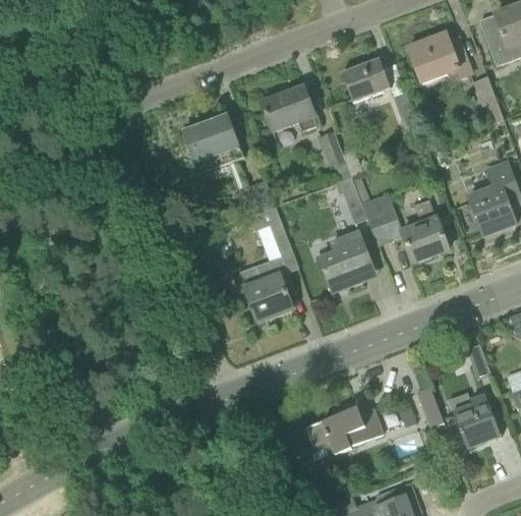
[(520,3),(495,13),(501,31),(485,36),(497,64),(520,55),(520,3)]
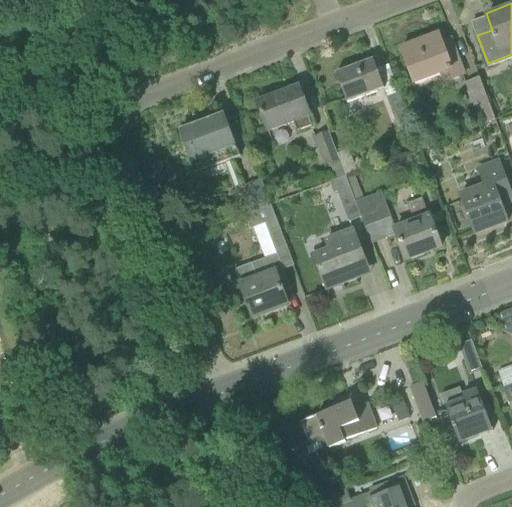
[(449,36),(441,39),(438,31),(400,45),(414,81),(440,71),(443,78),(463,71),(449,36)]
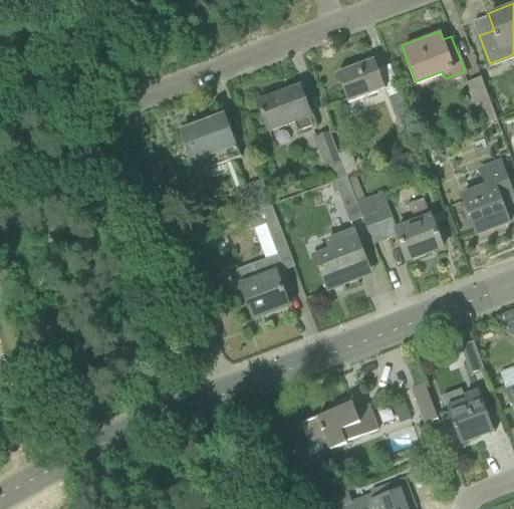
[(378,66),(375,59),(374,56),(336,70),(347,100),(386,86),(378,66)]
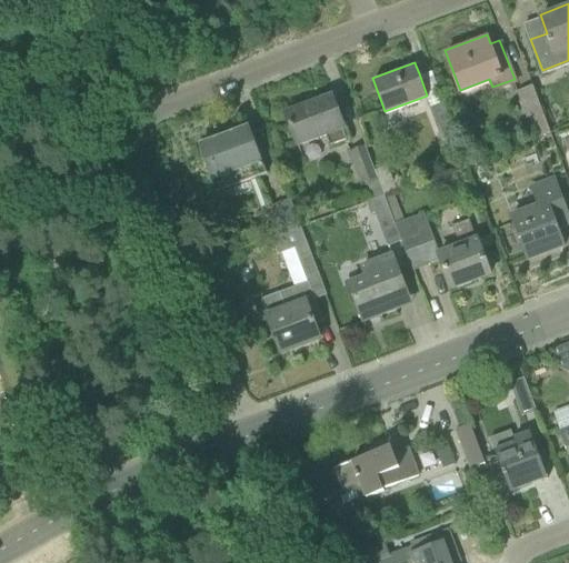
[(532,136),(549,130),(531,82),(515,88),(532,136)]
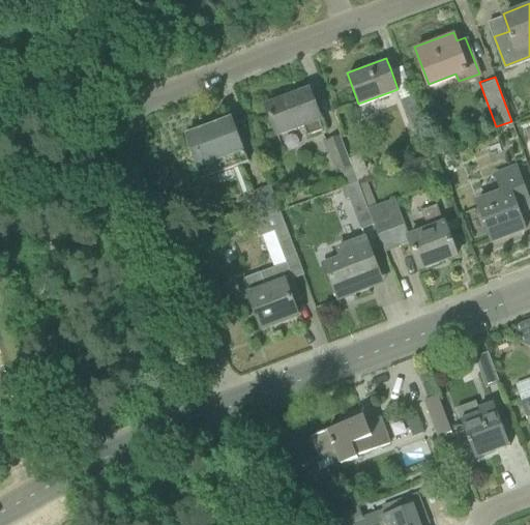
[(318,116),(320,116),(308,87),(265,104),(276,133),(303,122),(307,133),(322,126),(318,116)]
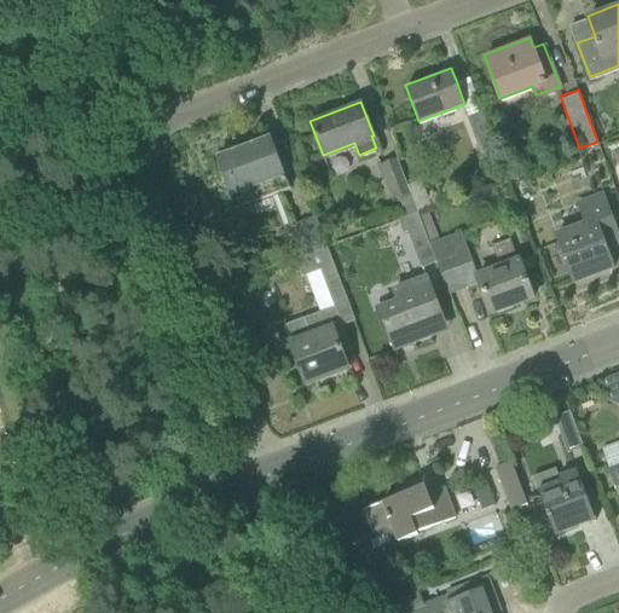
[(478,145),(493,139),(481,108),(467,114),(478,145)]
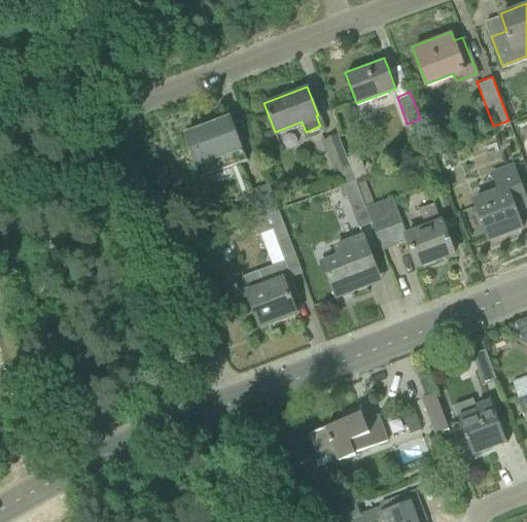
[(246,158),(232,119),(231,115),(184,133),(200,175),(246,158)]
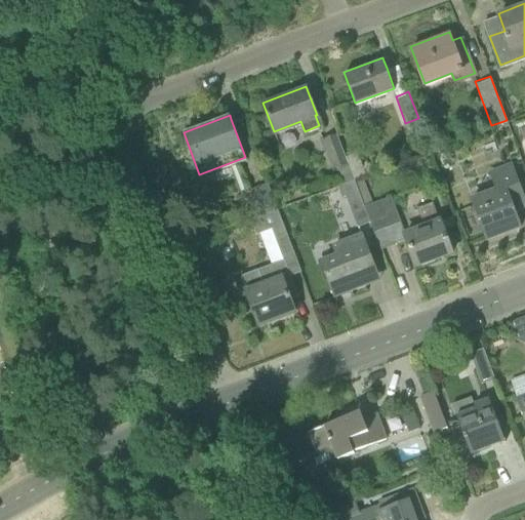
[(348,162),(345,154),(336,131),(320,137),(331,168),(348,162)]
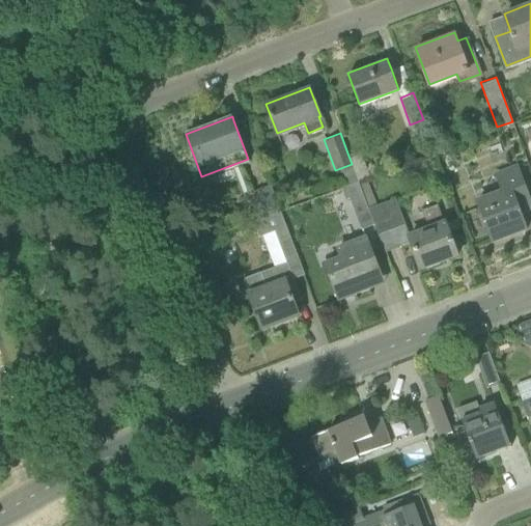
[(530,205),(530,204),(530,202),(516,165),(496,172),(502,189),(477,199),(492,240),(526,227),(514,199),(527,194),(530,205)]
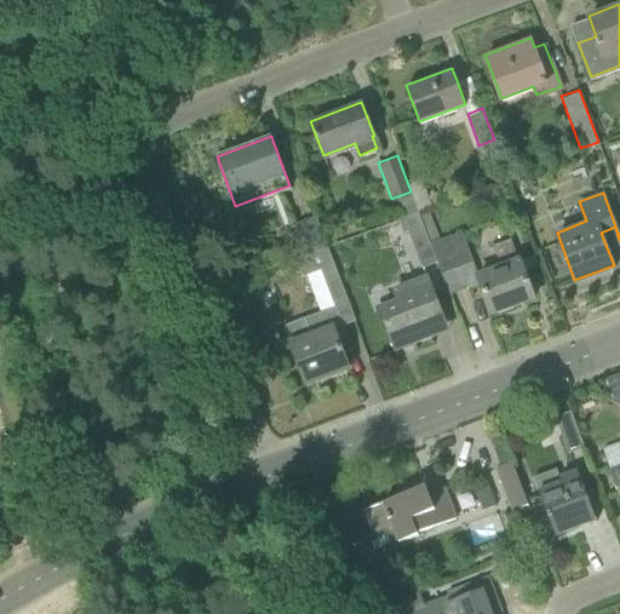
[(429,241),(419,213),(418,210),(402,216),(422,265),(437,259),(430,240),(429,241)]
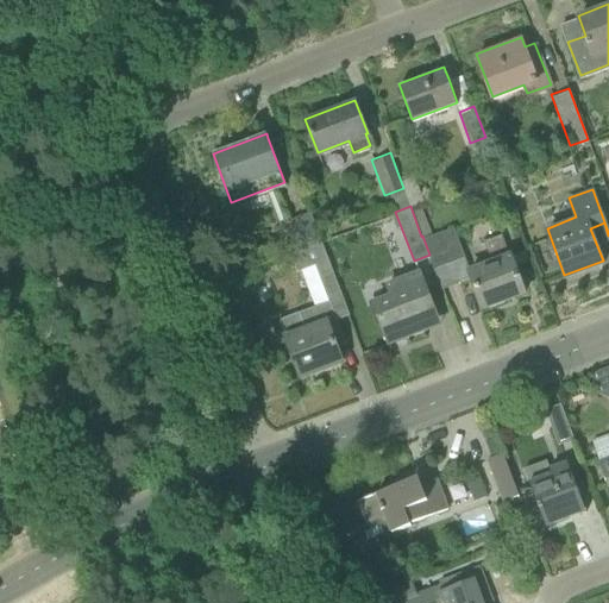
[(421,206),(412,209),(421,237),(422,236),(429,255),(432,262),(441,286),(456,281),(449,261),(464,255),(463,251),(452,225),(432,232),(421,206)]
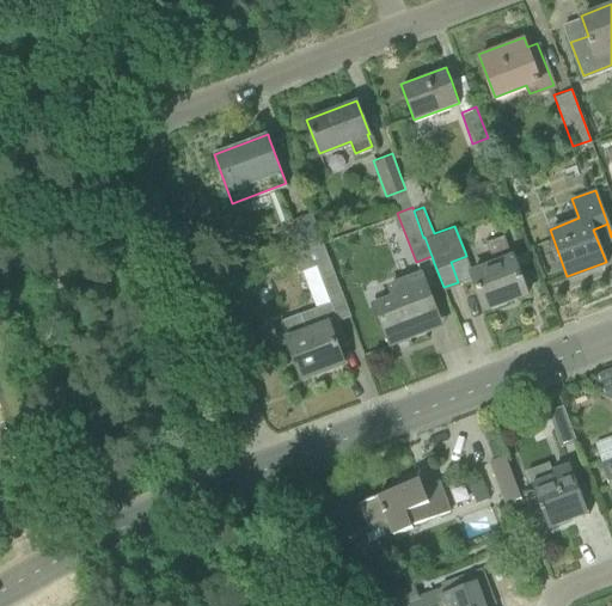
[(292,252),(324,239),(313,210),(281,222),(292,252)]
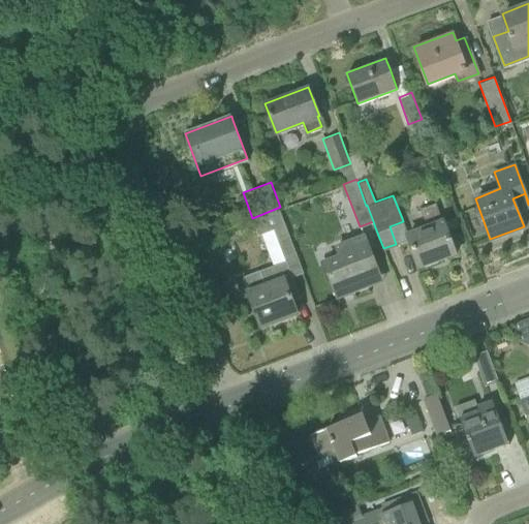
[(443,221),(442,221),(435,202),(421,207),(428,225),(407,234),(419,266),(455,252),(443,221)]
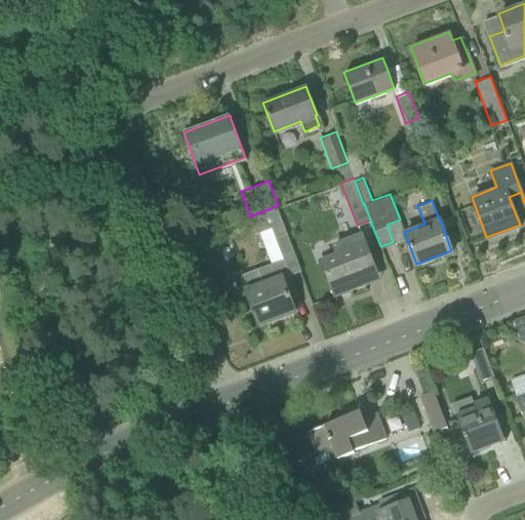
[(282,257),(283,256),(295,252),(278,205),(250,216),(256,232),(271,227),(282,257)]
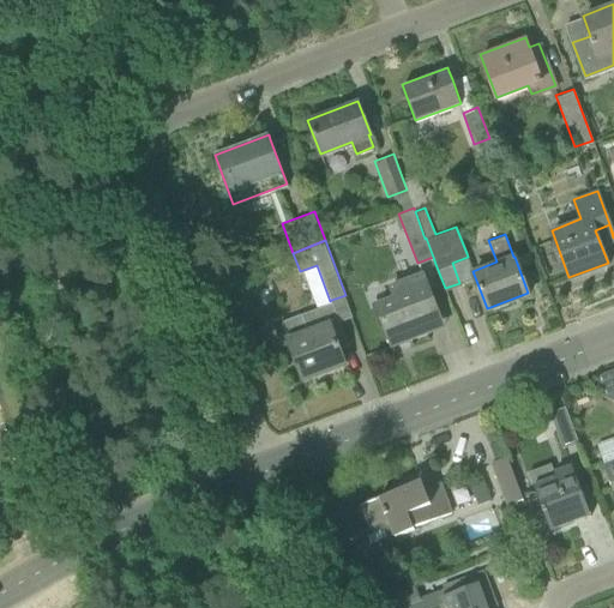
[(425,317),(438,312),(423,272),(390,286),(393,296),(375,302),(391,344),(429,330),(425,317)]
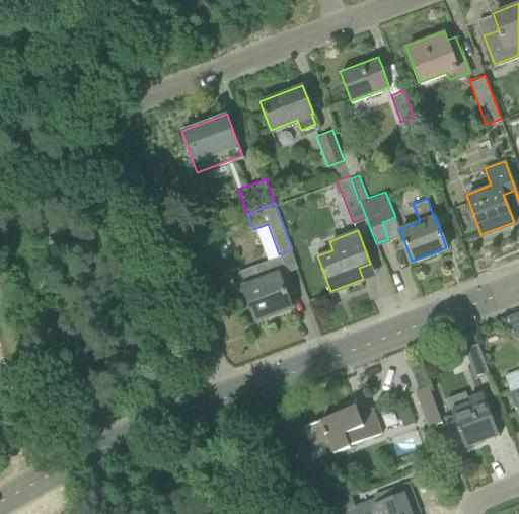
[(294,290),(287,271),(280,253),(279,254),(237,270),(256,319),(291,306),(286,293),(294,290)]
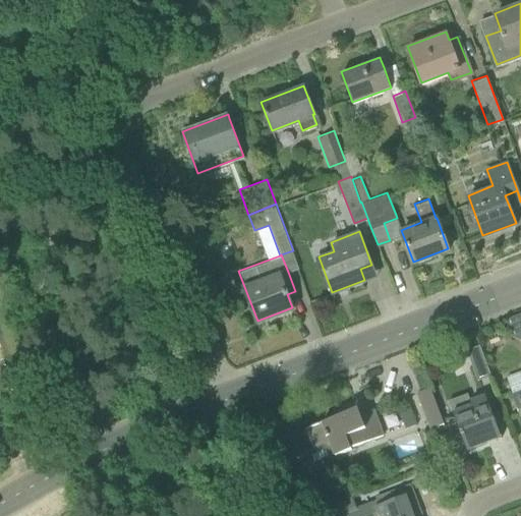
[(520,310),(507,317),(514,335),(519,338),(520,337),(520,310)]
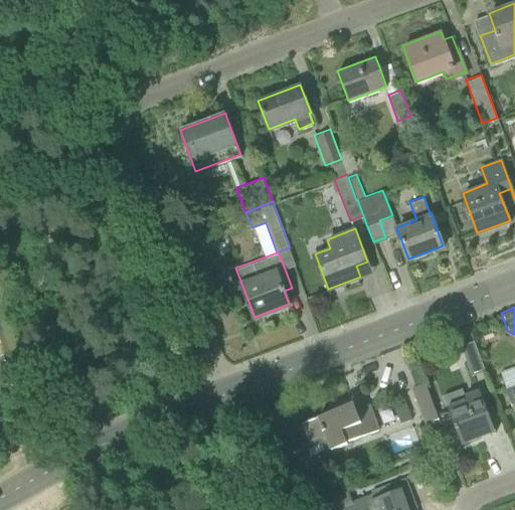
[(472,373),(485,368),(474,339),(461,344),(472,373)]
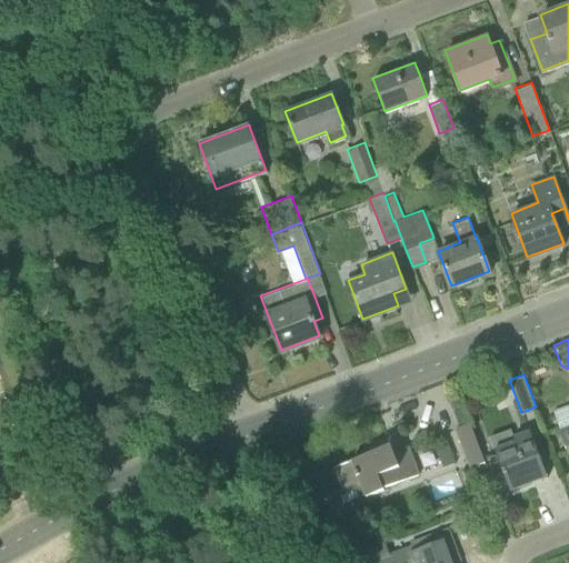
[(568,402),(552,409),(568,451),(568,402)]
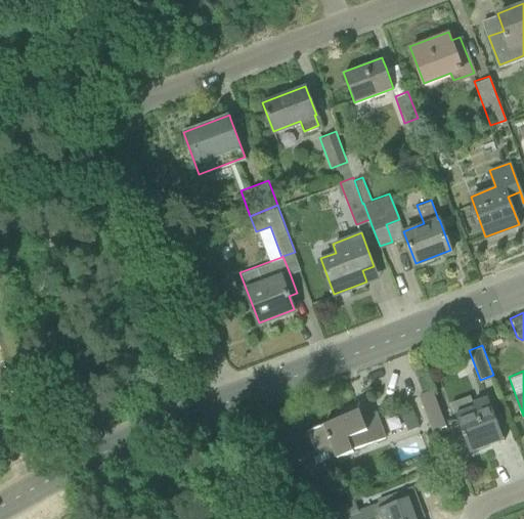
[(433,429),(446,424),(433,388),(420,393),(433,429)]
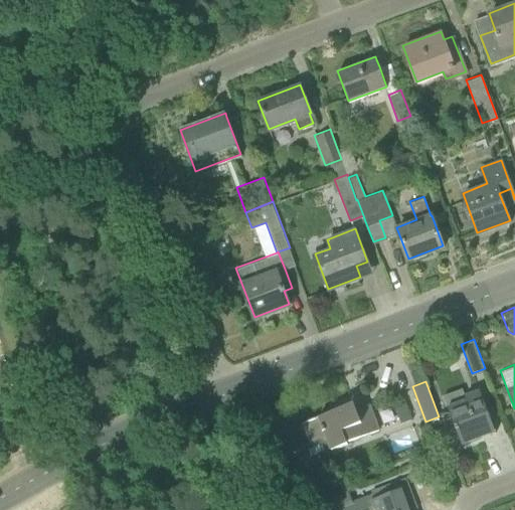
[(466,398),(448,405),(462,443),(495,430),(479,388),(464,394),(466,398)]
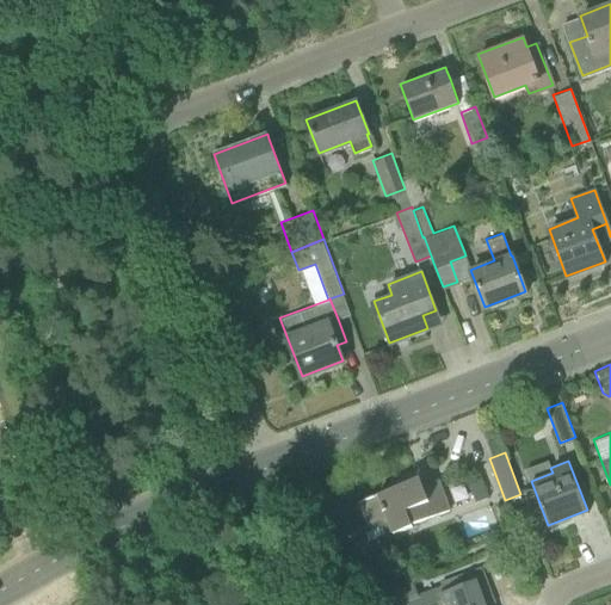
[(437,477),(421,483),(419,476),(358,499),(368,523),(387,516),(393,531),(412,524),(411,522),(449,507),(437,477)]
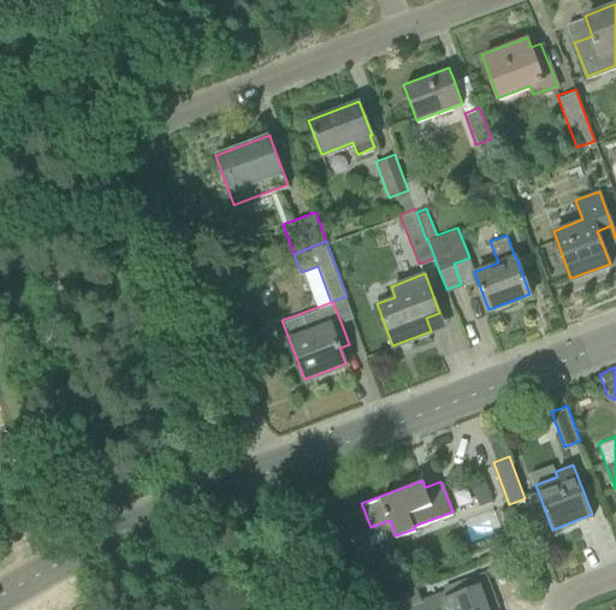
[(416,584),(386,596),(391,609),(406,609),(412,608),(412,609),(442,609),(448,608),(448,609),(489,609),(490,609),(483,591),(487,590),(480,572),(444,585),(445,588),(421,598),(416,584)]
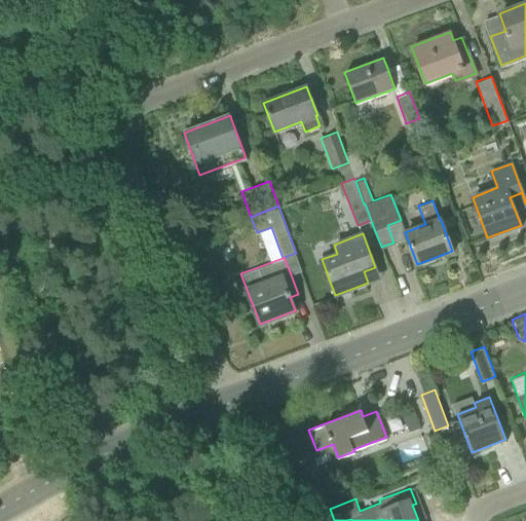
All buildings are outlined.
